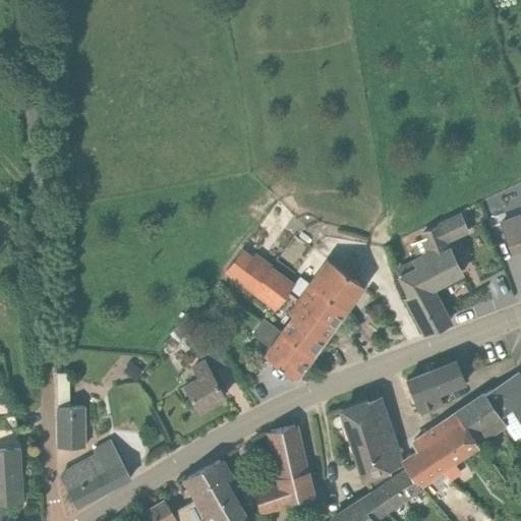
[(520,212),(498,221),(511,255),(520,251),(520,212)]
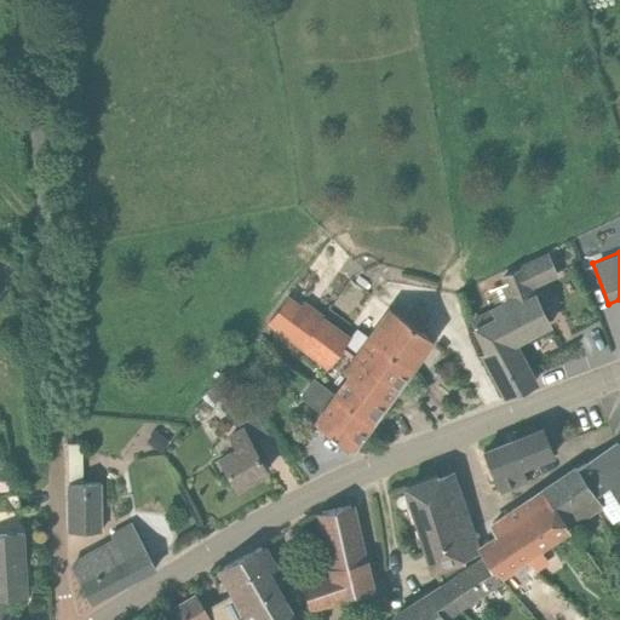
[(537,300),(530,288),(556,276),(546,254),(501,277),(510,300),(494,310),(472,322),(478,331),(477,332),(488,351),(483,355),(506,396),(533,384),(509,342),(547,322),(537,300)]
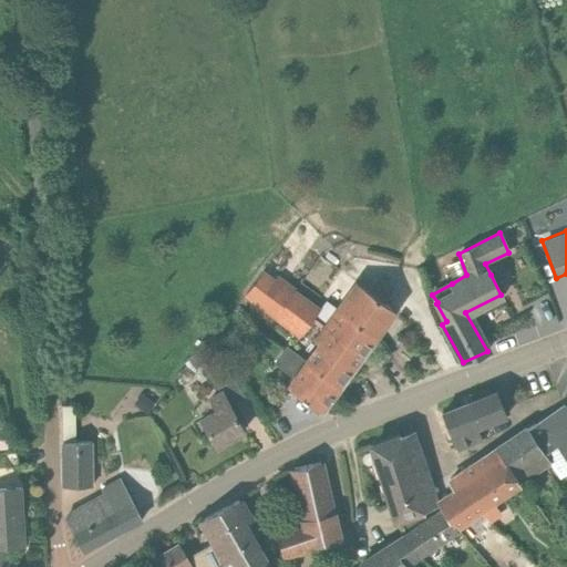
[(311,322),(313,319),(327,301),(326,300),(320,309),(277,278),(274,282),(265,275),(245,299),(299,339),(310,322),(311,322)]
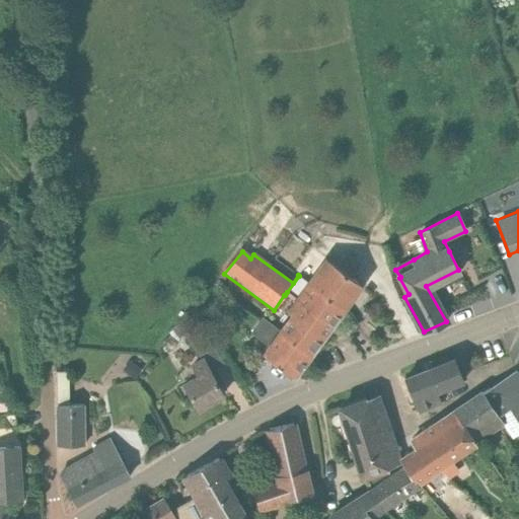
[(362,284),(345,272),(324,257),(307,281),(306,282),(344,308),(362,284)]
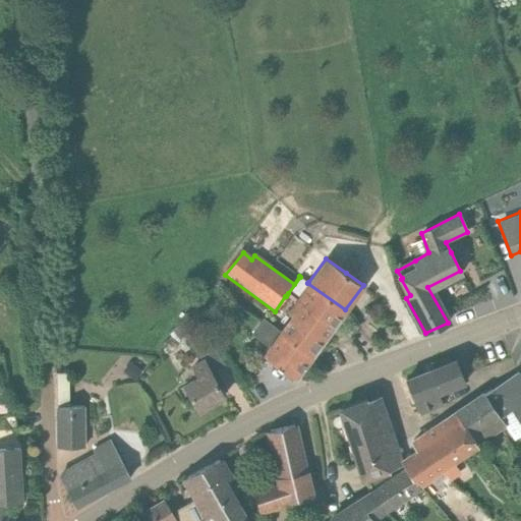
[(307,283),(308,282),(300,277),(288,293),(333,326),(345,309),(307,283)]
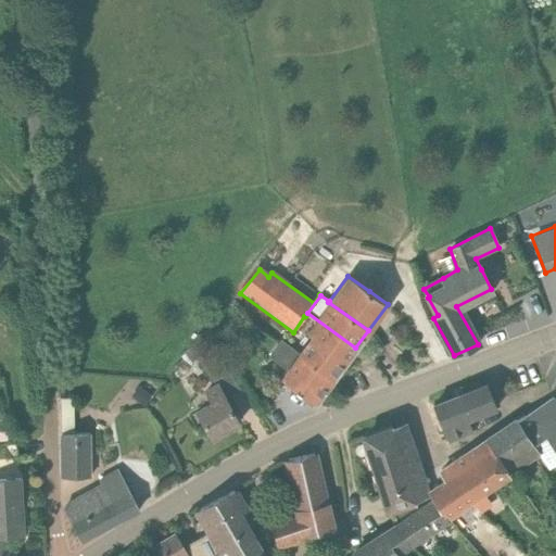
[(332,379),(355,348),(307,313),(305,316),(314,321),(306,331),(311,336),(299,353),(332,379)]
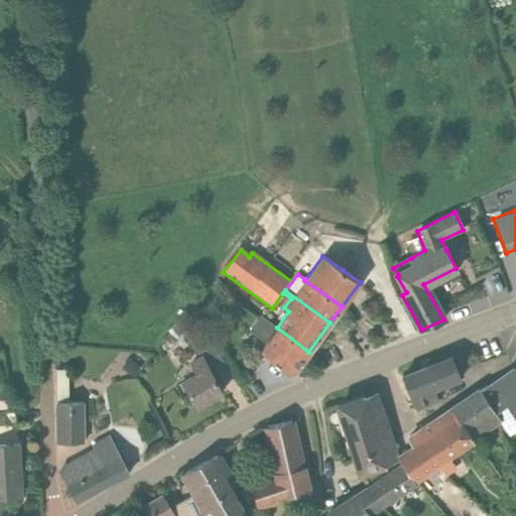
[(184,311),(164,342),(171,351),(178,339),(182,336),(199,356),(212,346),(206,337),(197,325),(196,324),(184,311)]
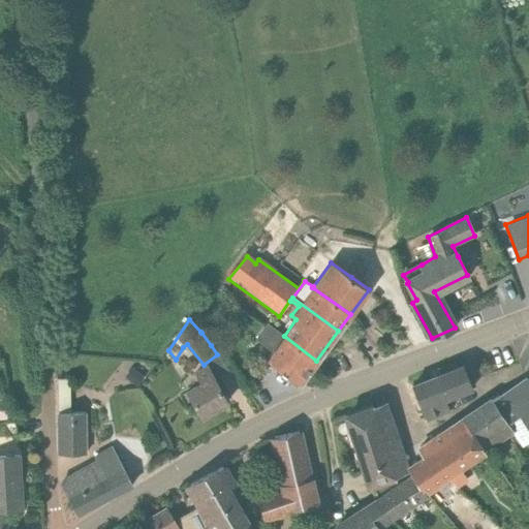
[(316,361),(284,336),(267,323),(255,340),(272,352),(267,359),(301,382),(316,361)]
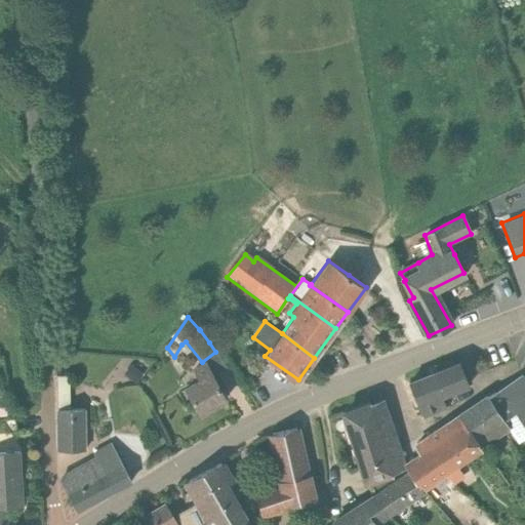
[(200,330),(209,342),(217,337),(208,325),(200,330)]
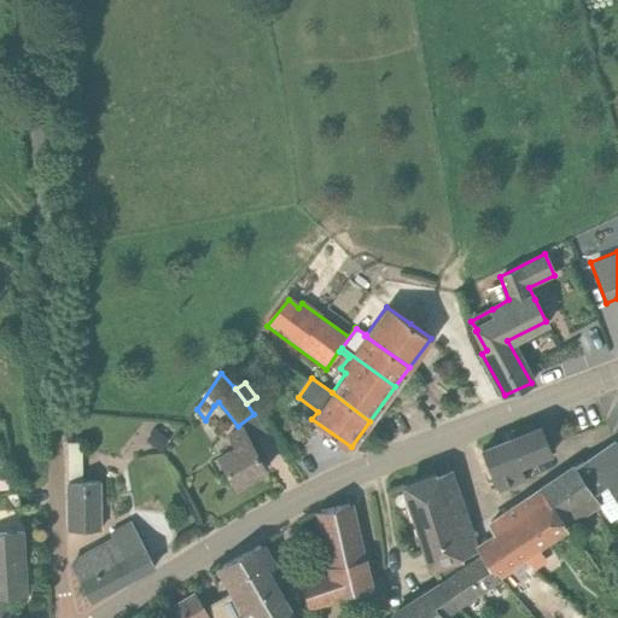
[(266,470),(254,449),(240,425),(226,433),(233,447),(219,454),(225,465),(235,487),(266,470)]
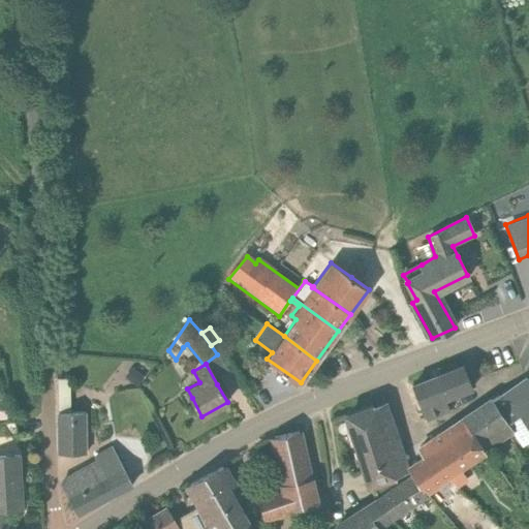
[(437,375),(446,398),(472,387),(463,365),(437,375)]
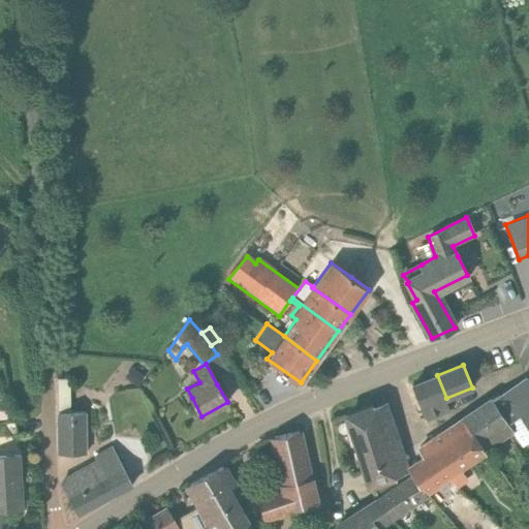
[(124,376),(136,386),(145,376),(132,366),(124,376)]
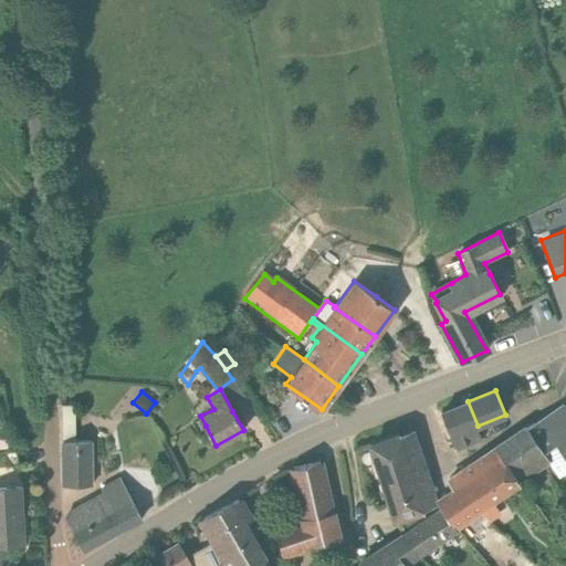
[(474,428),(478,426),(468,401),(441,412),(456,450),(477,441),(474,428)]
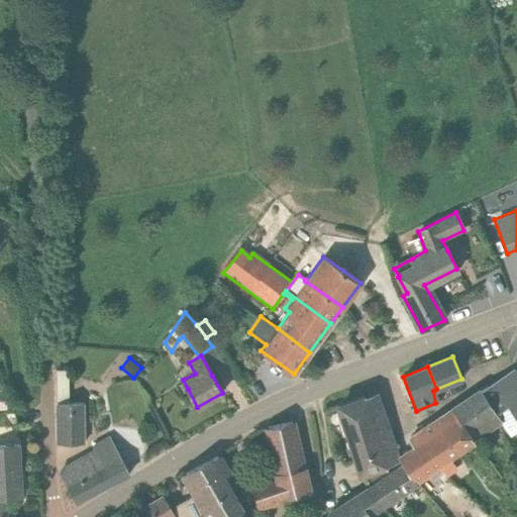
[(83,403),(69,403),(68,370),(57,370),(58,403),(57,403),(57,443),(84,443),(83,403)]
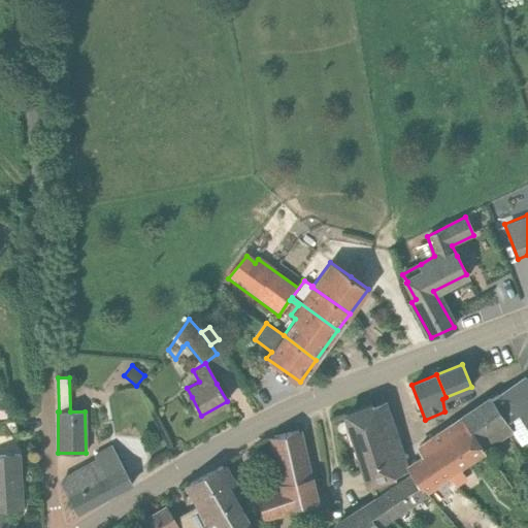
[(527,388),(521,377),(490,398),(508,425),(521,415),(527,424),(527,388)]
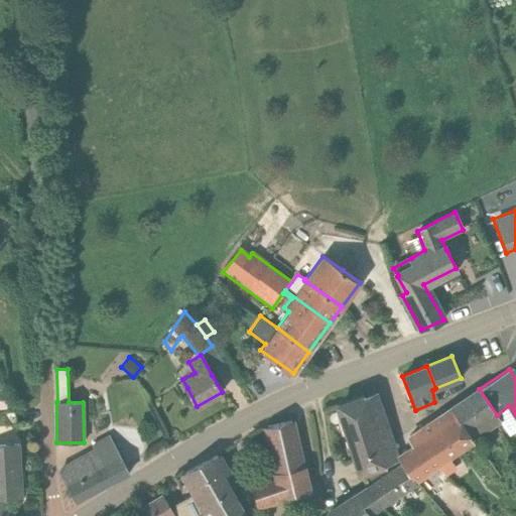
[(502,422),(497,415),(479,389),(450,408),(474,442),(502,422)]
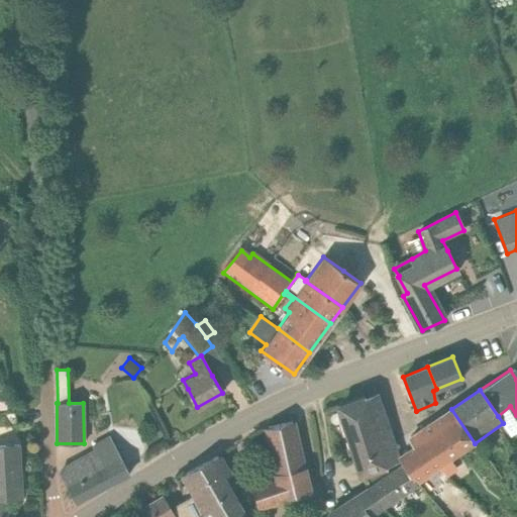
[(364,398),(338,407),(360,475),(398,458),(382,407),(369,411),(364,398)]
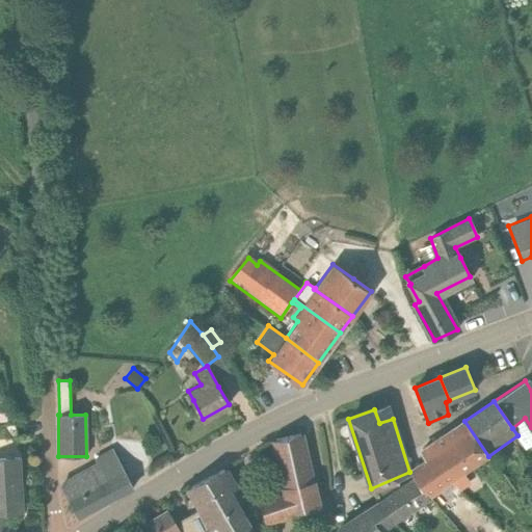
[(0,423),(8,422),(7,413),(0,414),(0,423)]
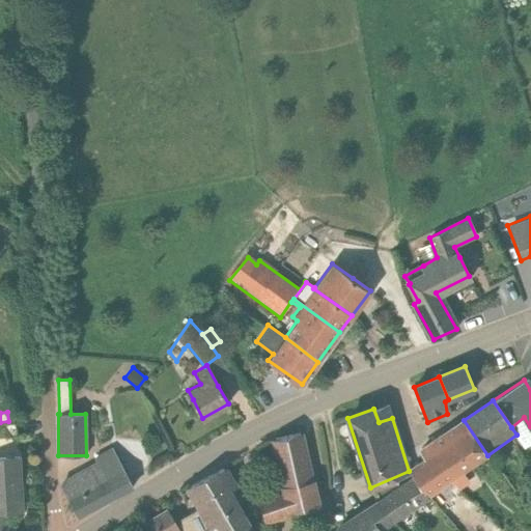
[(463,472),(487,455),(464,420),(430,443),(453,474),(448,477),(453,484),(456,488),(469,480),(463,472)]
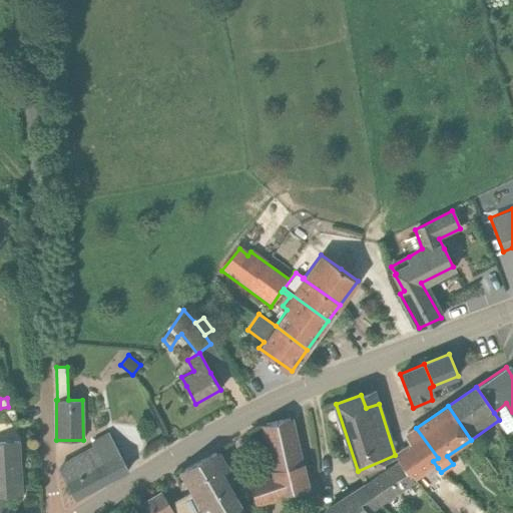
[(0,411),(0,424),(17,422),(15,409),(0,411)]
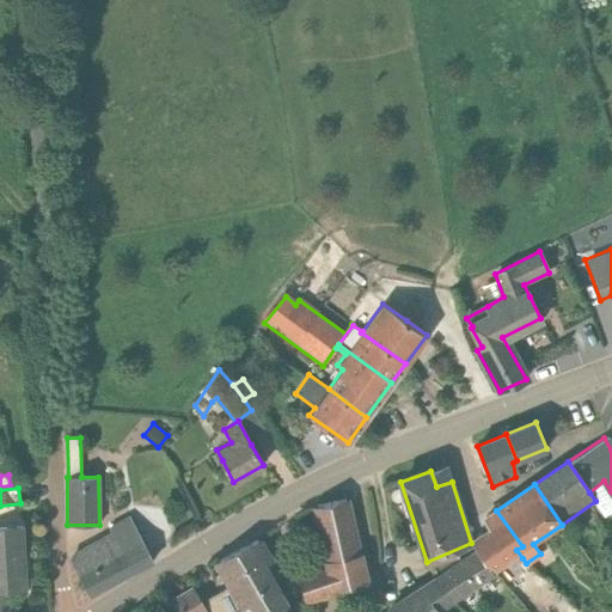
[(337,591),(343,589),(367,585),(347,499),(317,506),(330,569),(298,579),(305,604),(337,594),(337,591)]
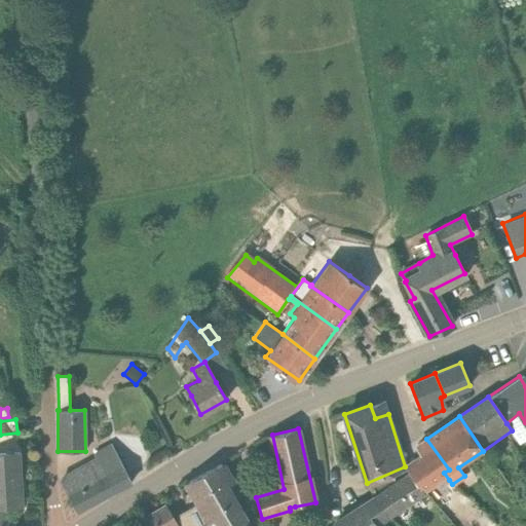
[(423,492),(425,491),(437,506),(438,505),(426,490),(435,484),(437,488),(449,480),(444,473),(449,470),(426,439),(417,445),(424,455),(406,467),(411,475),(423,492)]
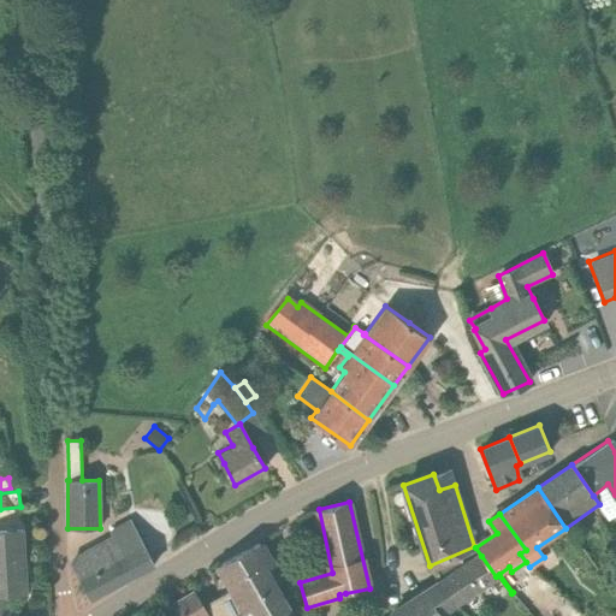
[(0,615),(7,615),(7,593),(25,592),(22,529),(0,531),(0,615)]
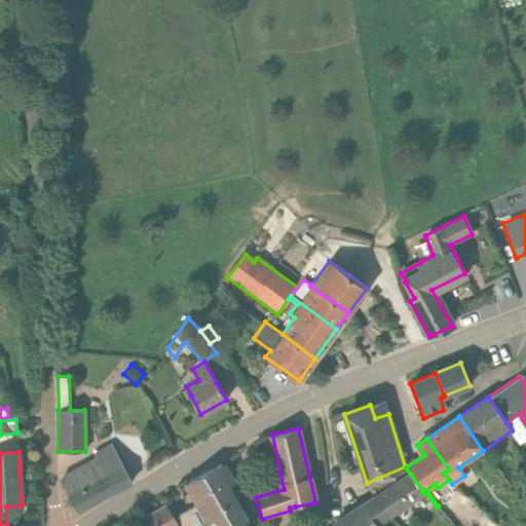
[(76,512),(115,491),(98,458),(63,477),(61,480),(62,483),(76,512)]
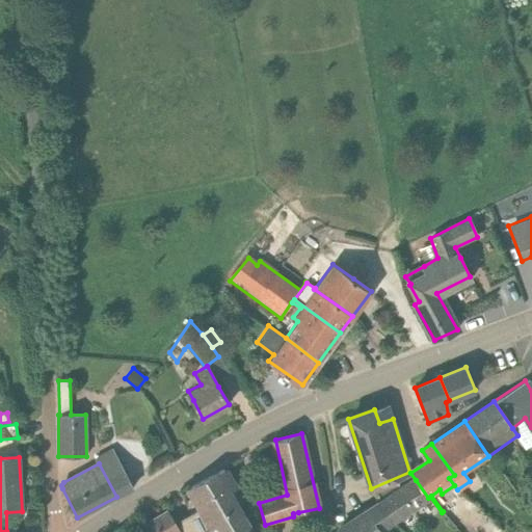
[(235,488),(234,486),(224,468),(189,487),(201,510),(177,525),(167,511),(142,526),(145,531),(255,531),(232,490),(235,488)]
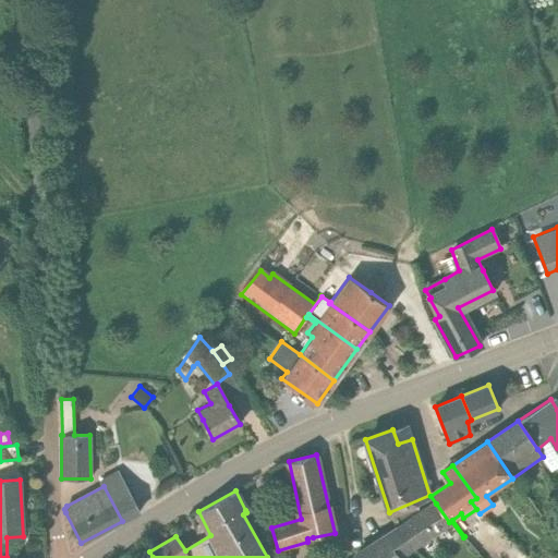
[(451,538),(455,543),(463,537),(451,521),(449,522),(436,504),(399,528),(413,549),(443,529),(450,540),(451,538)]
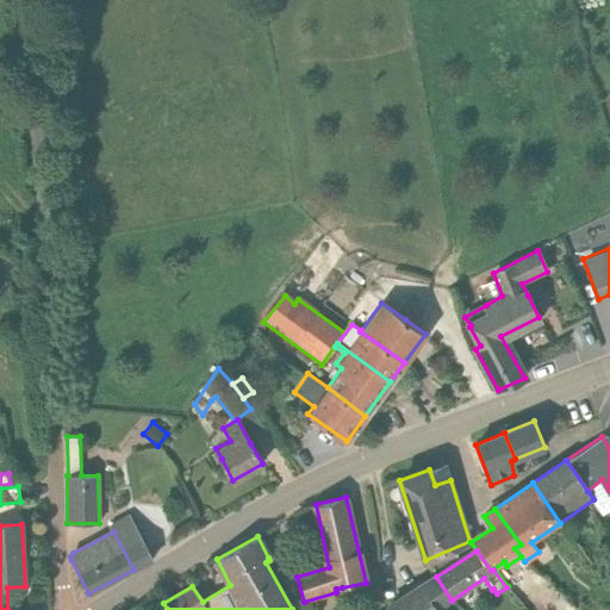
[(439,609),(452,601),(436,577),(390,607),(387,608),(390,609),(439,609)]
